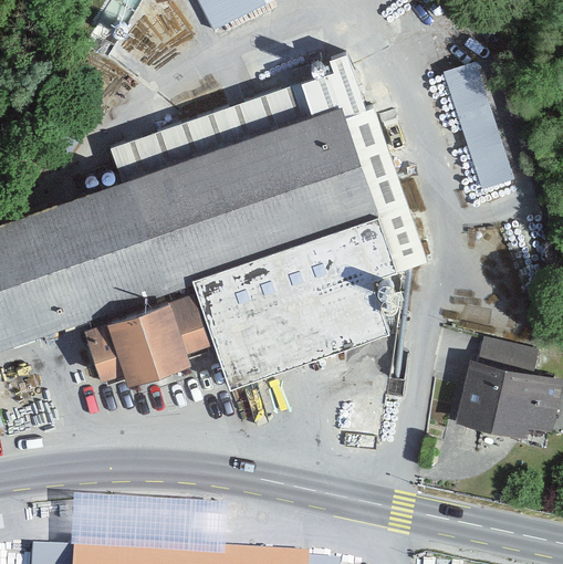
[(201,0),(215,27),(271,0),(201,0)]
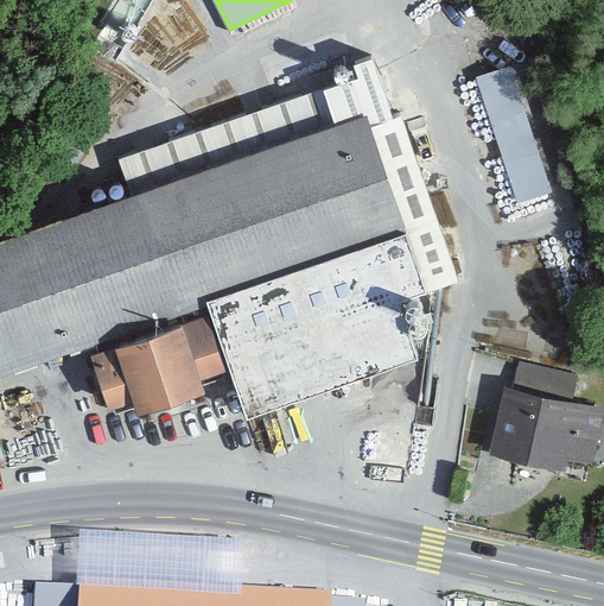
[(554,196),(523,65),(470,79),(501,209),(554,196)]
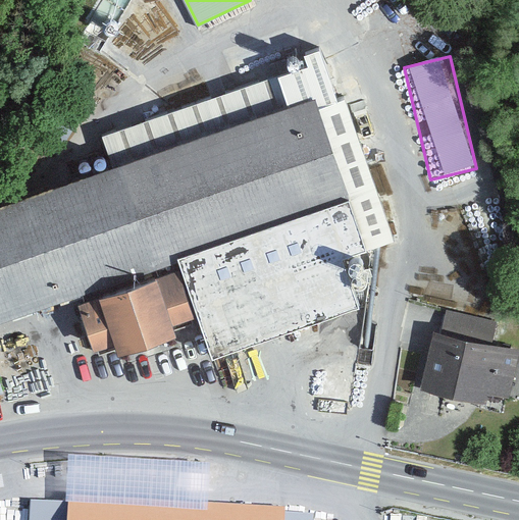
[(367,250),(313,98),(0,208),(0,327),(178,265),(212,360),(359,308),(342,259),(367,250)]
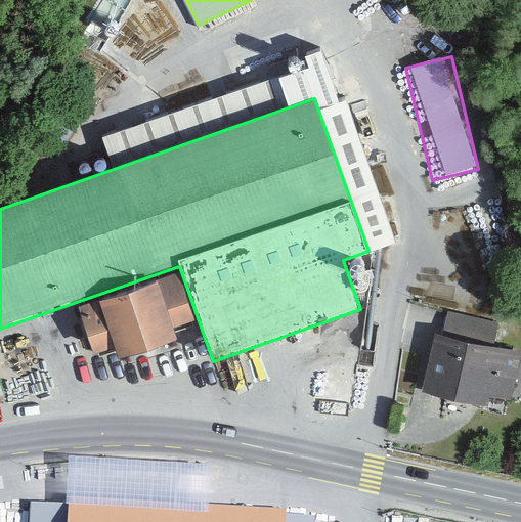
[(75,309),(89,350),(113,343),(116,352),(173,333),(171,325),(190,319),(175,274),(75,309)]
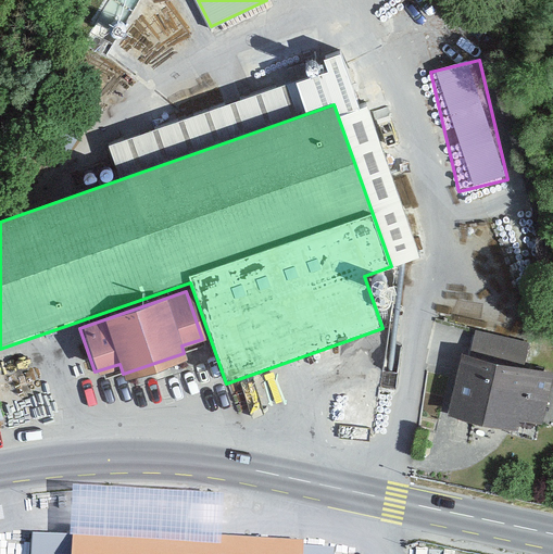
[(528,348),(477,336),(472,356),(461,353),(447,418),(516,433),(519,423),(542,427),(552,382),(552,377),(523,370),(528,348)]
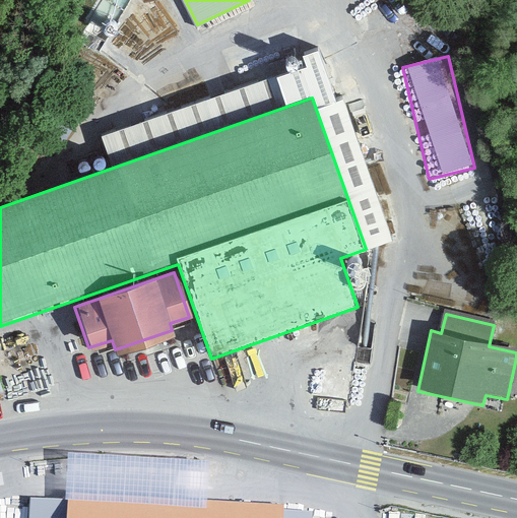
[(202,505),(204,470),(65,461),(62,501),(23,499),(21,517),(281,517),(282,510),(202,505)]
